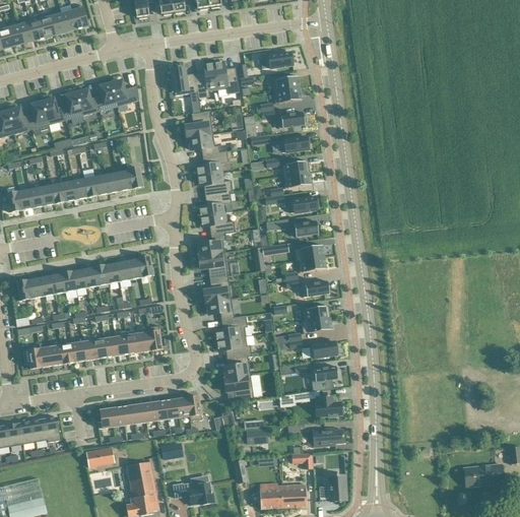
[(153,0),(134,0),(136,15),(138,15),(139,17),(147,16),(147,14),(149,13),(147,1),(153,0)]
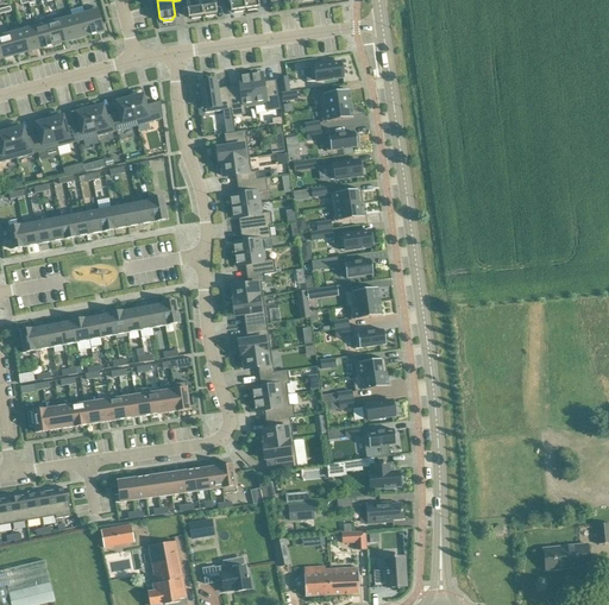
[(202,12),(200,0),(180,0),(187,0),(189,14),(192,13),(192,16),(201,14),(201,12),(202,12)]
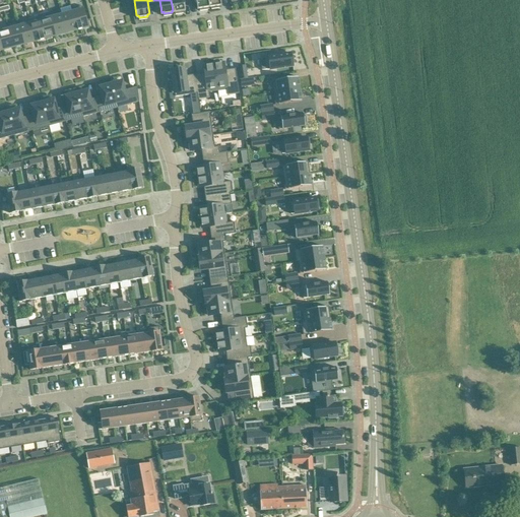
[(171,0),(173,10),(175,10),(175,12),(179,11),(184,11),(183,8),(185,8),(184,0),(171,0)]
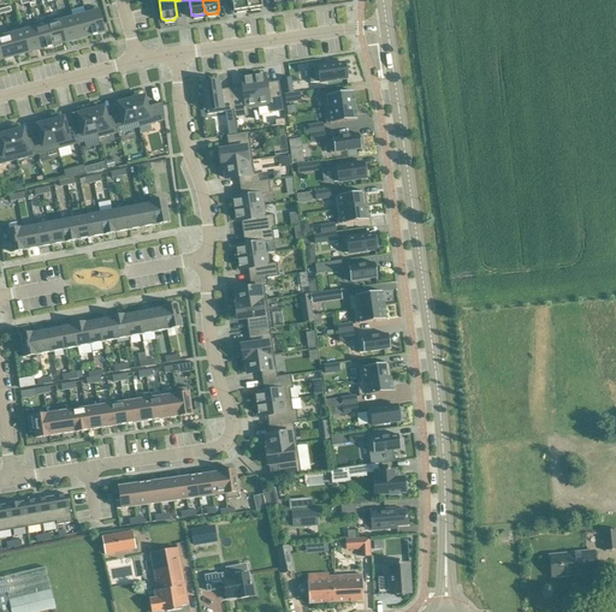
[(248,6),(247,0),(232,0),(234,7),(236,7),(236,10),(247,9),(246,6),(248,6)]
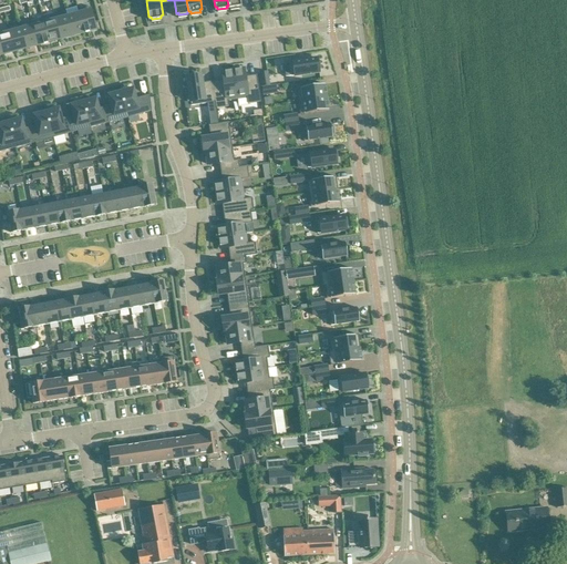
[(78,7),(79,10),(84,30),(95,27),(90,3),(78,7)]
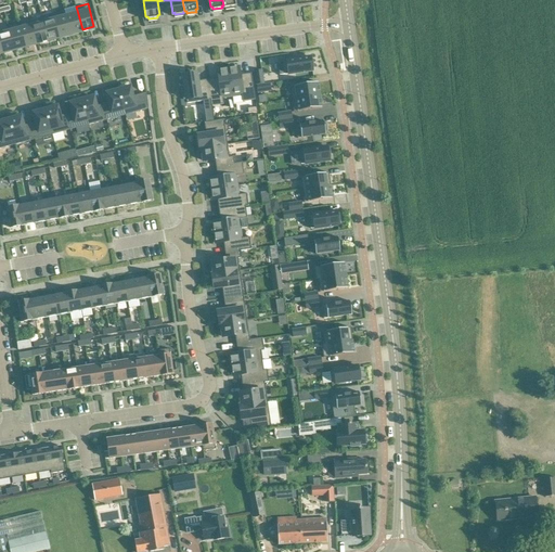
[(82,29),(77,10),(65,13),(71,33),(82,29)]
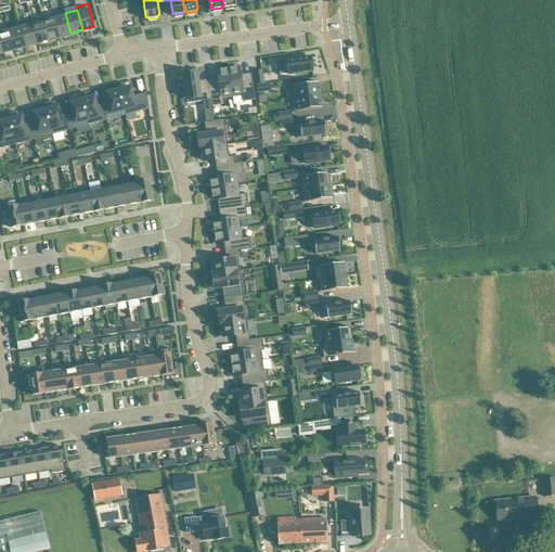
[(71,33),(65,13),(54,16),(60,36),(71,33)]
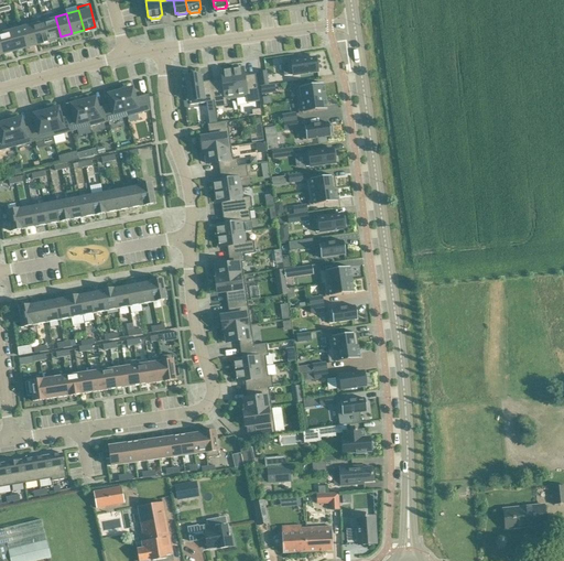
[(49,39),(43,19),(43,17),(31,19),(32,22),(38,42),(49,39)]
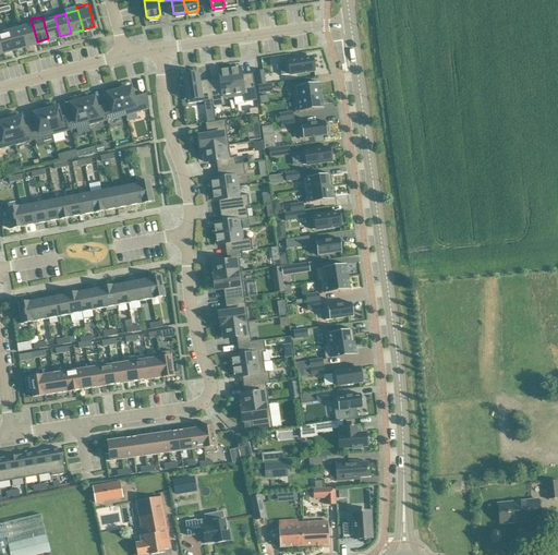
[(60,36),(55,16),(43,19),(48,38),(60,36)]
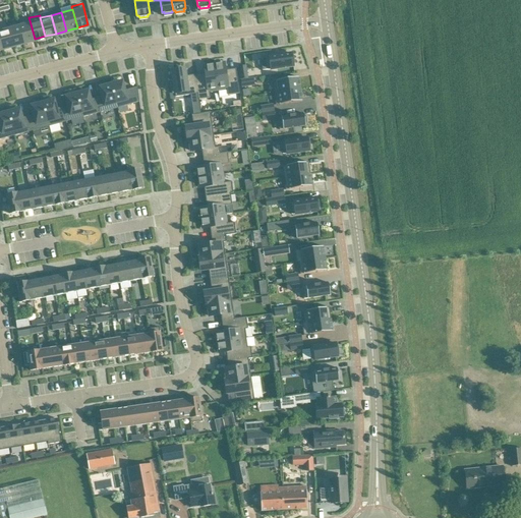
[(35,39),(30,20),(19,23),(23,42),(35,39)]
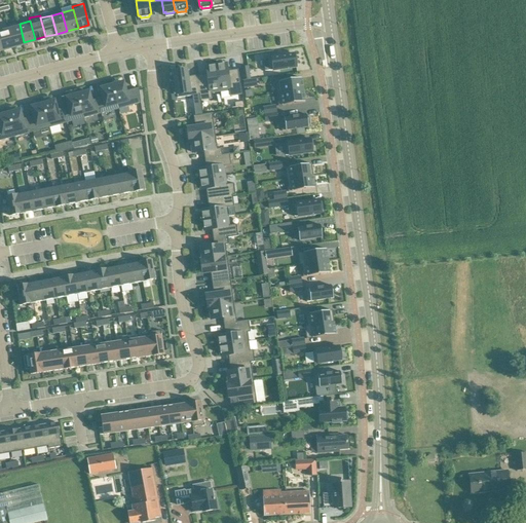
[(24,42),(20,24),(8,27),(13,45),(24,42)]
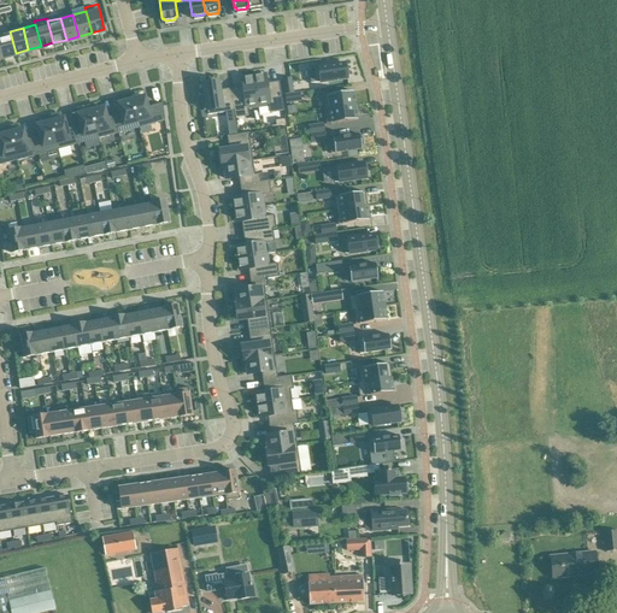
[(16,53),(10,31),(0,34),(0,43),(4,57),(16,53)]
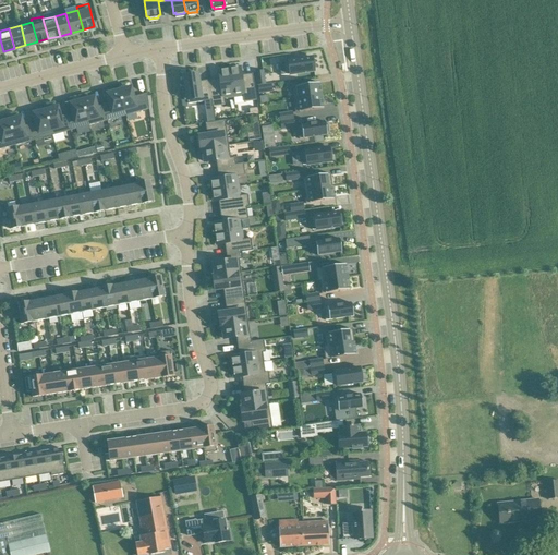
[(316,65),(315,57),(313,57),(312,55),(279,59),(281,72),(314,68),(314,65),(316,65)]
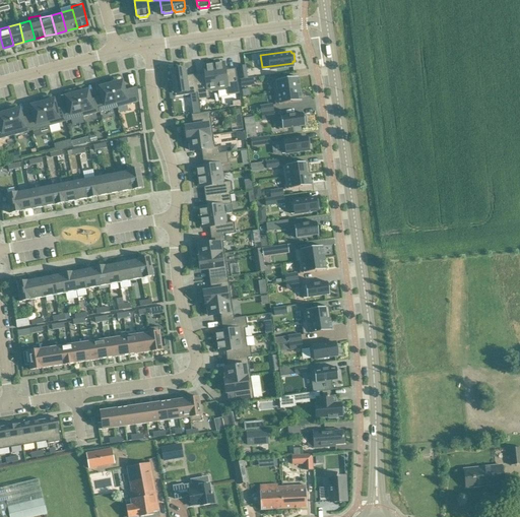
[(239,90),(236,66),(224,67),(223,60),(221,61),(221,60),(218,61),(215,61),(215,62),(213,62),(217,87),(226,85),(228,92),(239,90)]
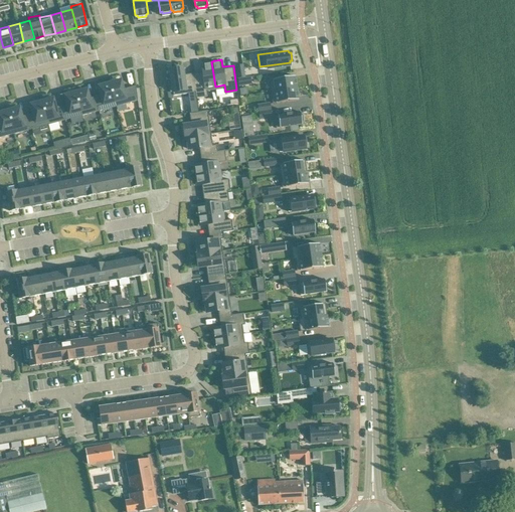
[(215,87),(211,61),(210,61),(204,61),(204,62),(201,62),(202,69),(193,71),(195,90),(195,91),(196,96),(207,94),(206,88),(215,87)]
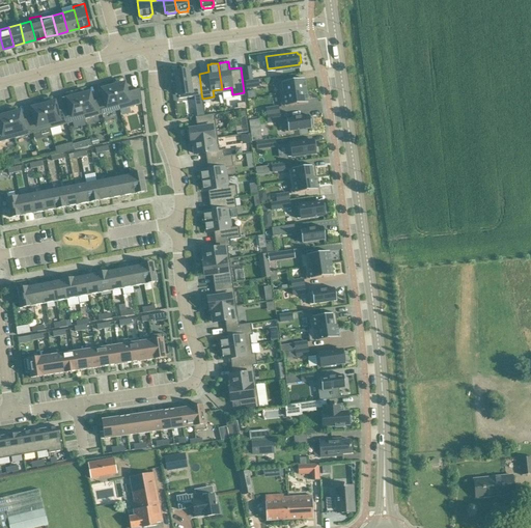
[(252,77),(250,64),(244,65),(246,78),(252,77)]
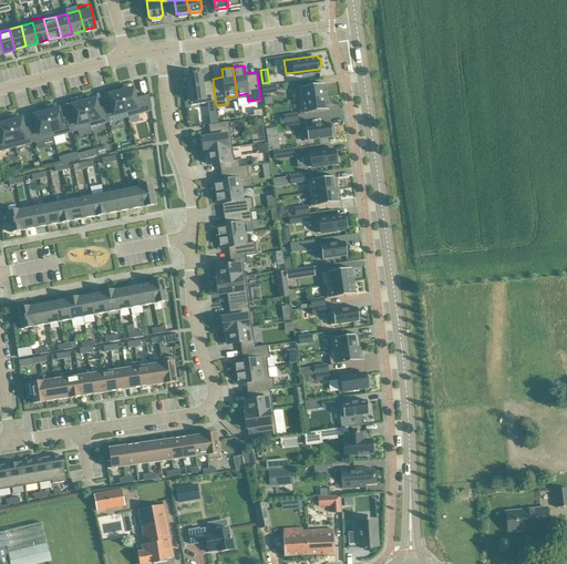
[(215,99),(213,79),(202,80),(200,72),(198,72),(189,73),(187,74),(187,78),(187,82),(188,82),(189,89),(186,90),(187,99),(191,99),(191,103),(215,100),(215,99)]
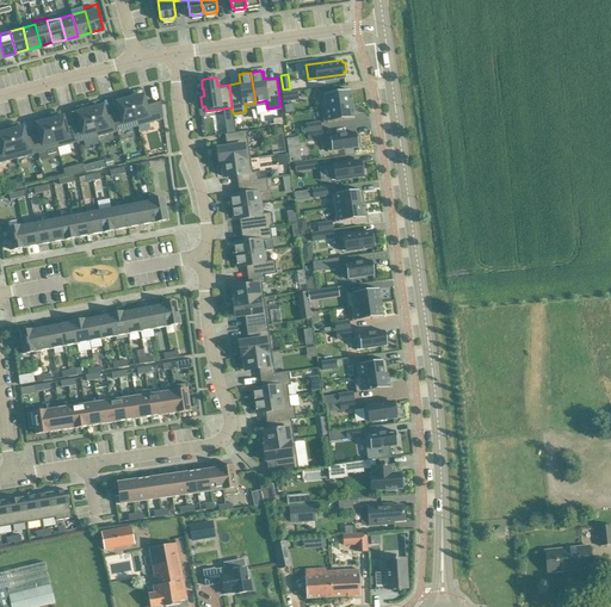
[(352,101),(350,87),(319,92),(321,106),(352,101)]
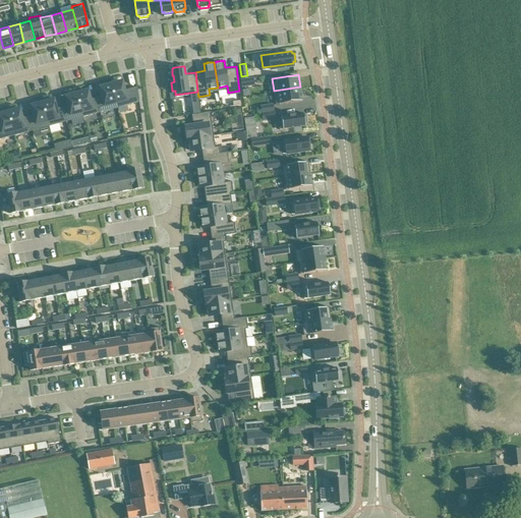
[(254,82),(253,75),(240,77),(241,84),(254,82)]
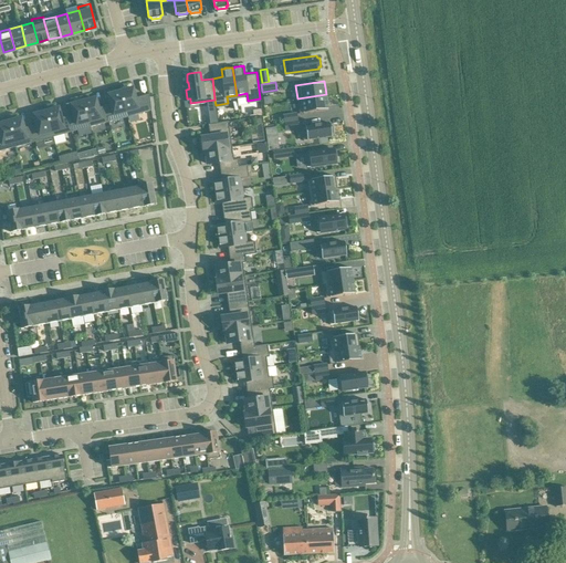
[(152,107),(149,92),(135,95),(133,85),(121,89),(127,114),(152,107)]
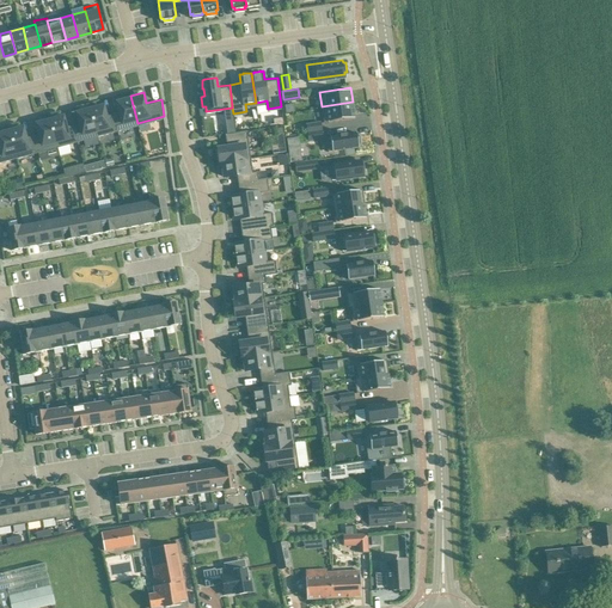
[(138,123),(130,96),(117,99),(120,110),(112,112),(117,129),(138,123)]
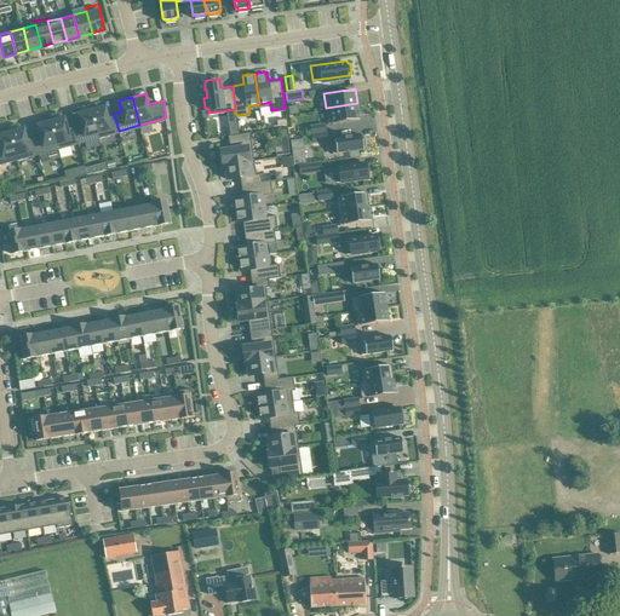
[(360,117),(357,103),(326,108),(328,121),(360,117)]
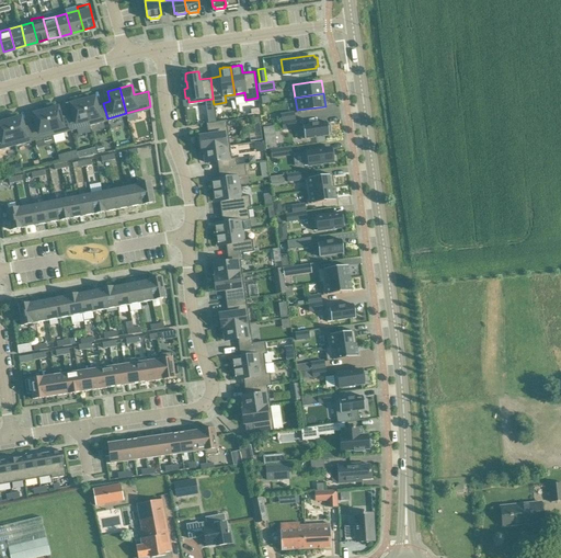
[(107,118),(103,103),(98,104),(94,94),(82,98),(89,123),(107,118)]
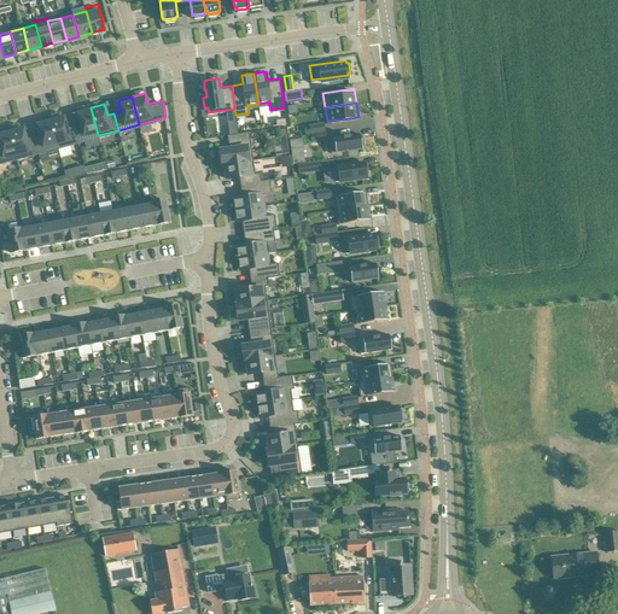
[(98,135),(91,107),(77,111),(81,122),(74,124),(79,141),(98,135)]
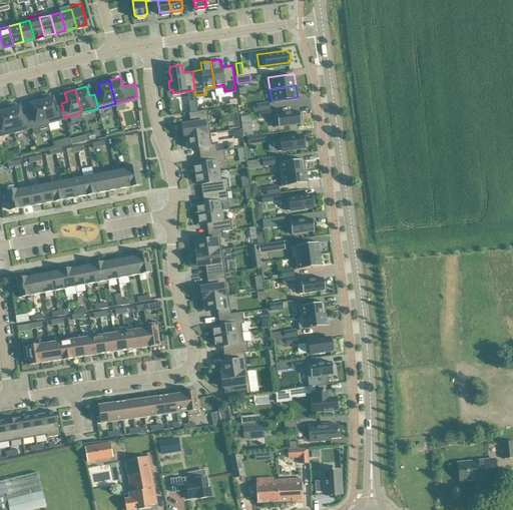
[(65,117),(61,103),(55,104),(53,96),(42,98),(48,121),(65,117)]
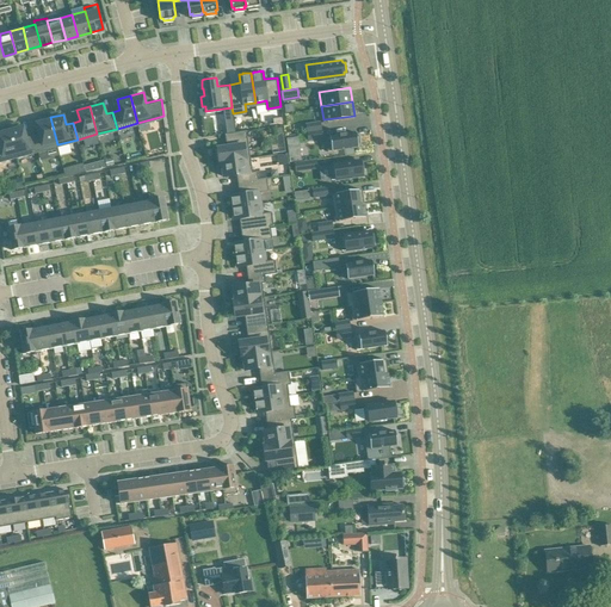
[(57,144),(50,117),(37,121),(39,131),(32,134),(37,150),(57,144)]
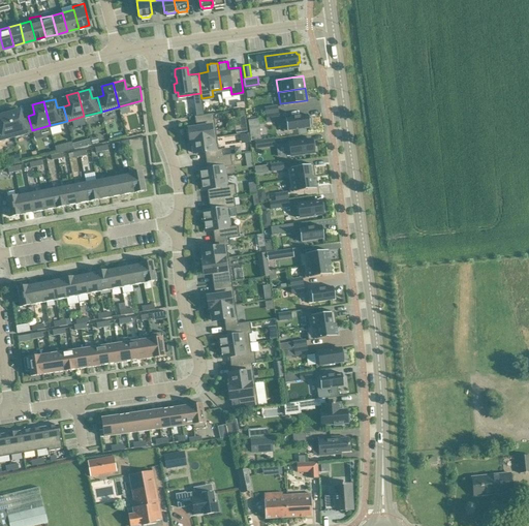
[(278,111),(277,103),(265,105),(266,113),(278,111)]
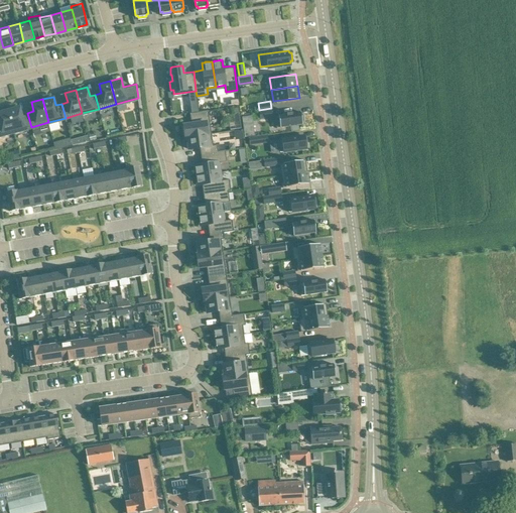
[(31,127),(27,113),(21,114),(19,106),(8,109),(14,131),(31,127)]
